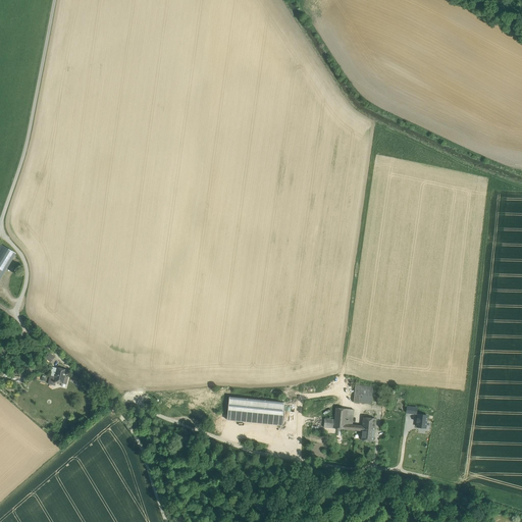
[(18,263),(18,260),(18,257),(16,255),(14,254),(11,253),(8,254),(6,255),(5,258),(4,260),(5,263),(6,265),(9,267),(11,267),(14,267),(16,265),(18,263)]
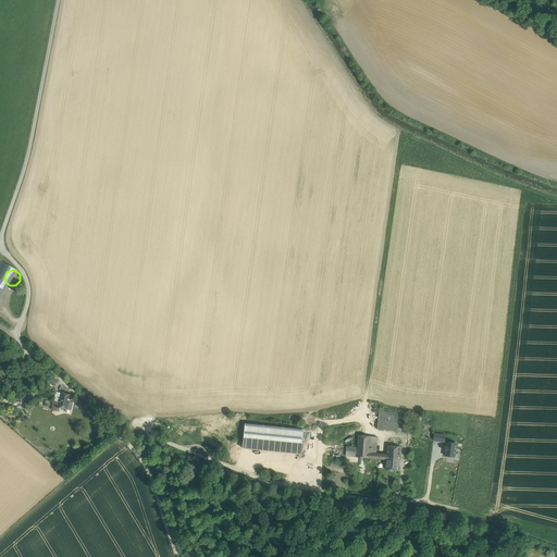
[(0,280),(0,302),(11,310),(14,305),(21,294),(0,280)]
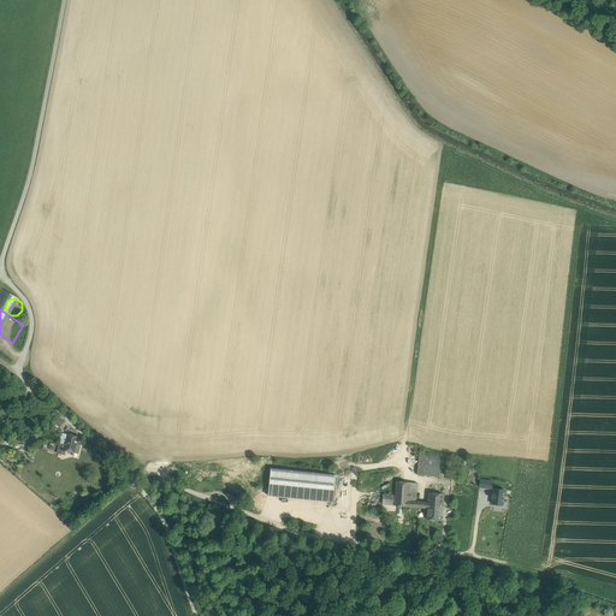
[(64,422),(58,416),(54,421),(57,424),(60,427),(64,422)]
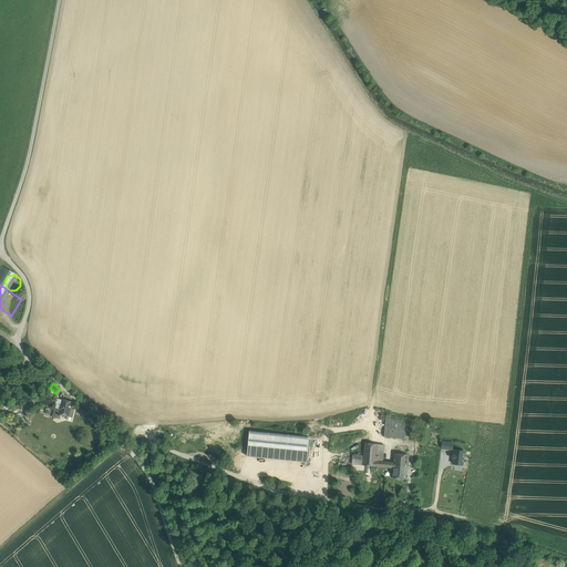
[(73,402),(62,399),(62,400),(58,399),(55,408),(60,409),(58,415),(53,414),(52,418),(60,419),(60,416),(61,416),(61,414),(68,416),(69,416),(70,413),(73,414),(74,410),(71,409),(73,402)]
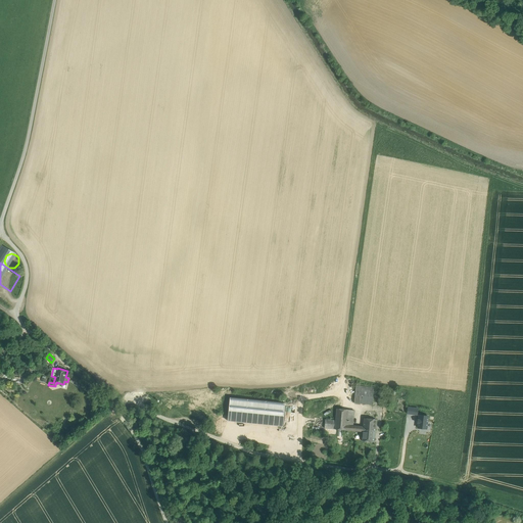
[(374,387),(355,386),(354,395),(362,396),(366,396),(373,397),(374,387)]
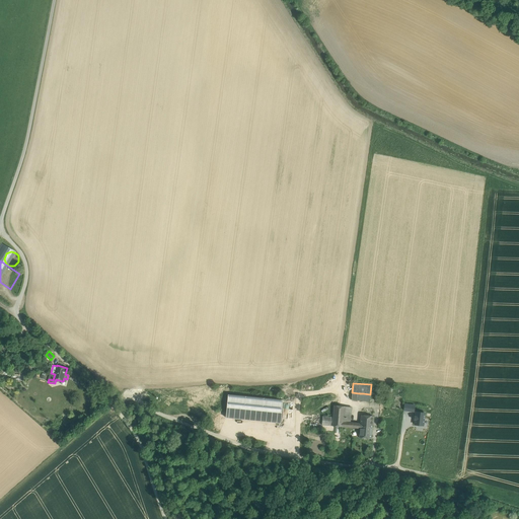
[(283,400),(228,394),(226,418),(281,423),(283,400)]
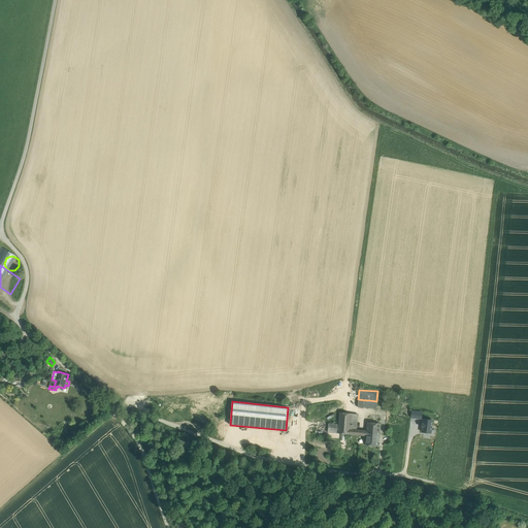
[(351,414),(340,413),(339,424),(338,428),(350,429),(351,414)]
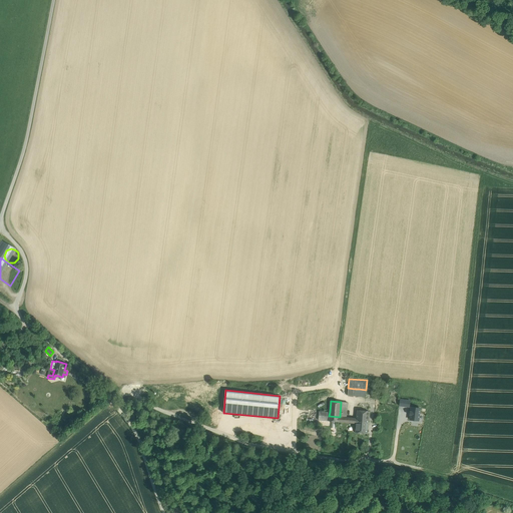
[(348,403),(341,402),(340,417),(346,417),(348,403)]
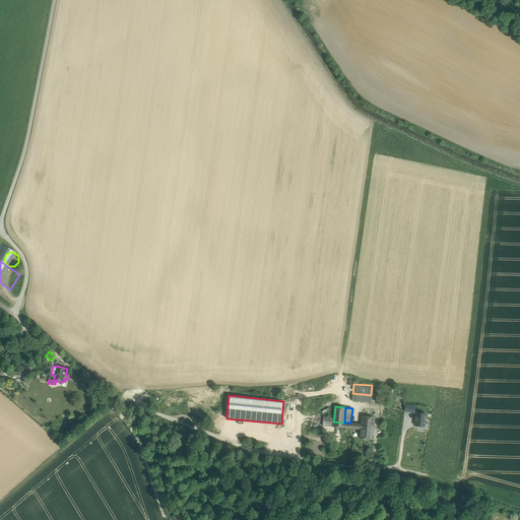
[(416,412),(415,425),(425,427),(426,413),(416,412)]
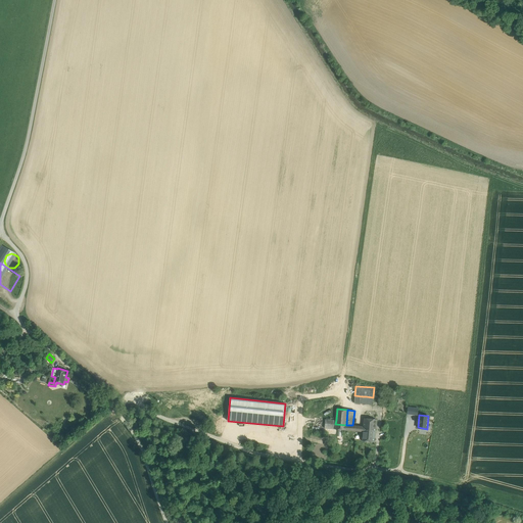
[(376,419),(364,418),(364,426),(363,429),(375,430),(376,419)]
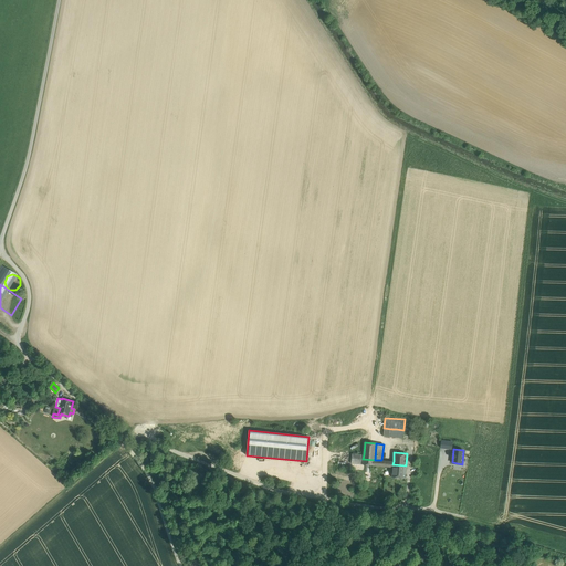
[(364,454),(352,453),(352,463),(392,467),(392,464),(394,461),(381,460),(375,460),(363,459),(364,454)]
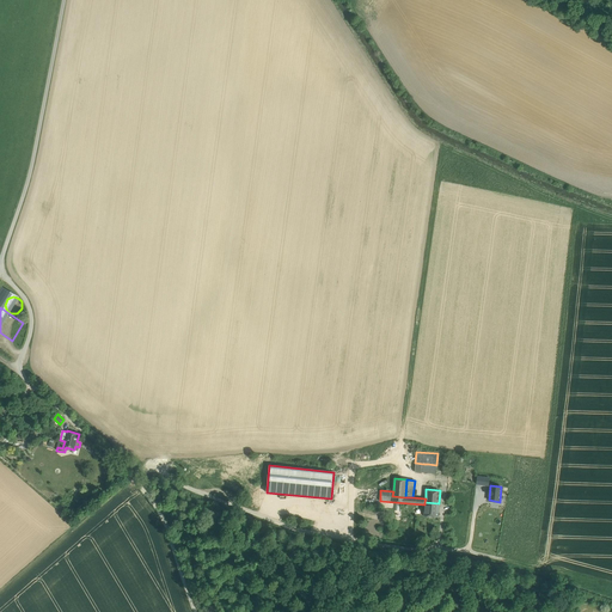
[(439,503),(424,502),(424,505),(423,515),(438,516),(439,503)]
